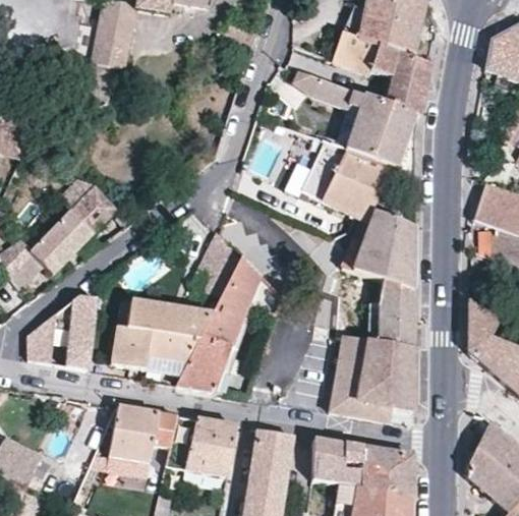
[(125,67),(137,8),(135,8),(136,2),(124,0),(104,0),(92,60),(116,65),(125,67)]
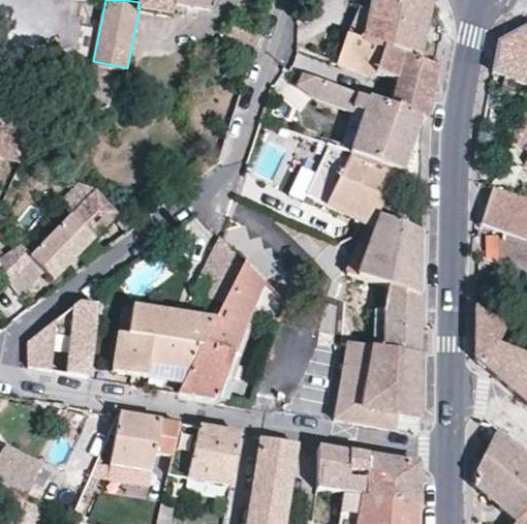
[(214,9),(215,0),(138,0),(138,2),(137,8),(140,8),(174,14),(176,3),(214,9)]
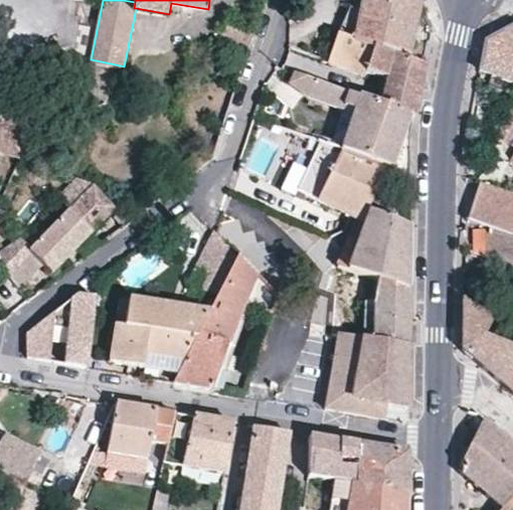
[(346,0),(338,24),(353,30),(358,4),(352,1),(346,0)]
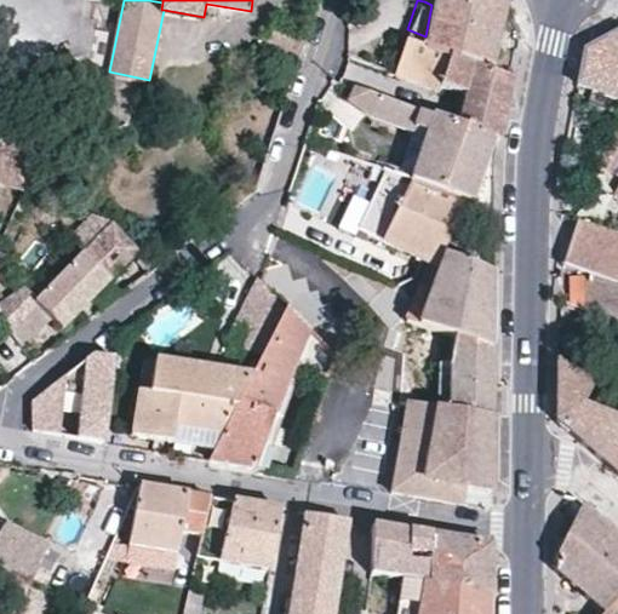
[(425,36),(488,62),(502,0),(431,0),(431,5),(425,36)]
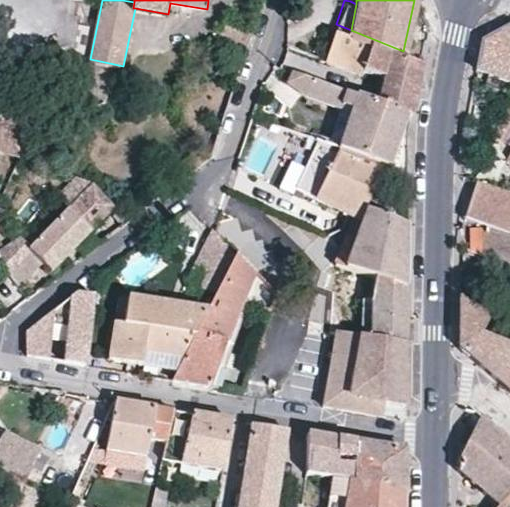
[(246,59),(256,28),(227,19),(220,40),(239,46),(236,56),(246,59)]
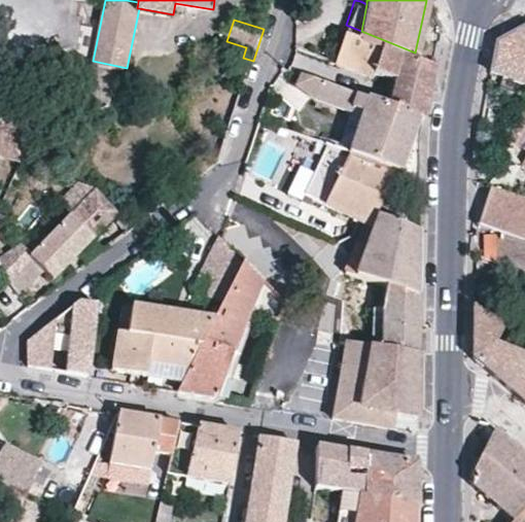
[(524,24),(500,37),(493,66),(524,77),(524,24)]
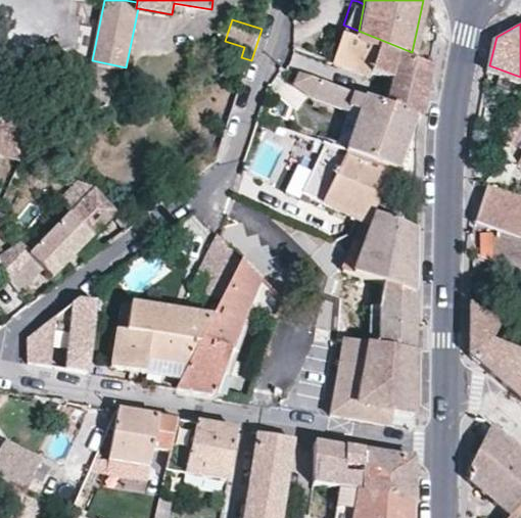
[(369,71),(370,66),(384,73),(391,75),(385,94),(384,99),(415,108),(420,110),(428,59),(412,52),(359,31),(343,25),(334,53),(369,71)]
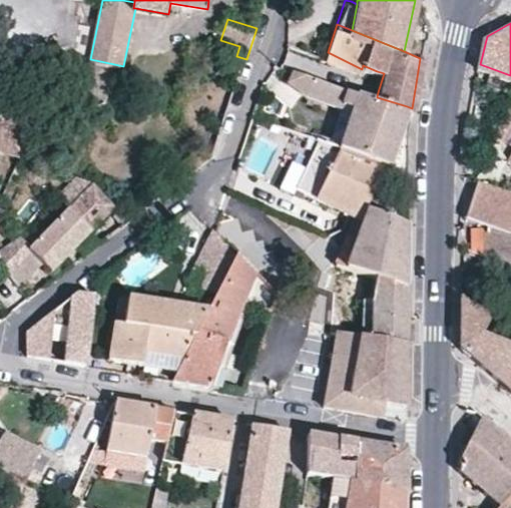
[(107,99),(114,64),(90,59),(81,105),(107,99)]
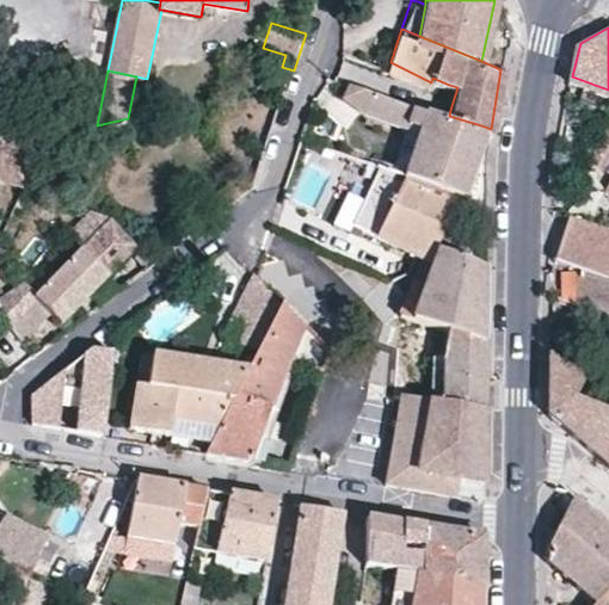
[(406,121),(412,105),(348,76),(342,91),(371,109),(406,121)]
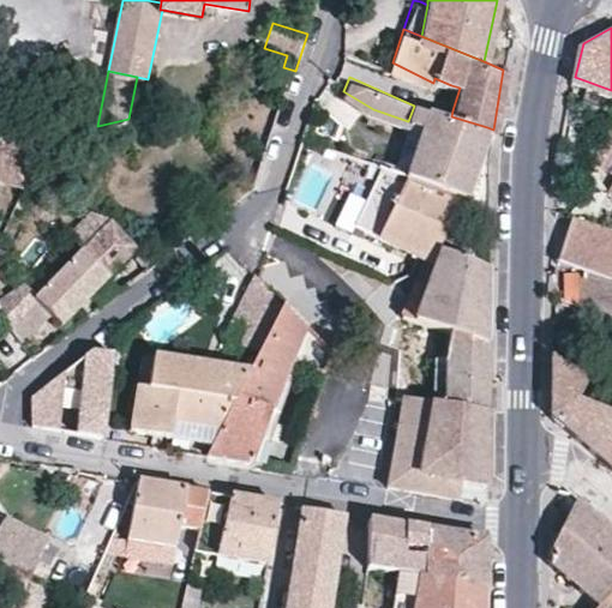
[(574,89),(586,95),(611,104),(611,90),(575,77),(574,89)]
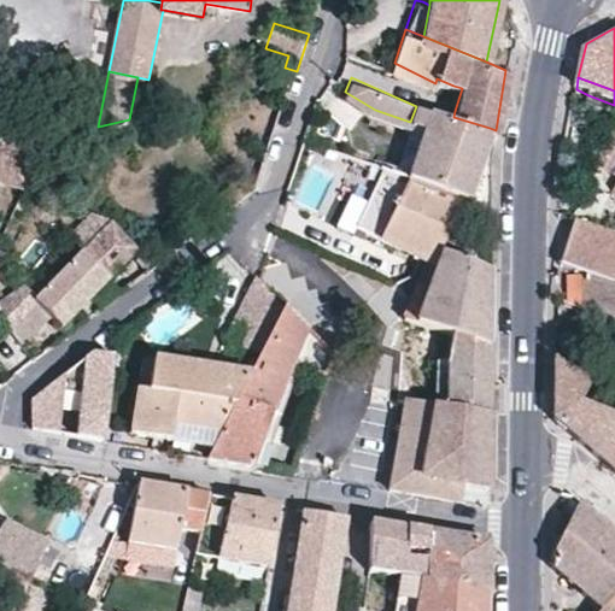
[(447,107),(455,111),(462,88),(454,86),(447,107)]
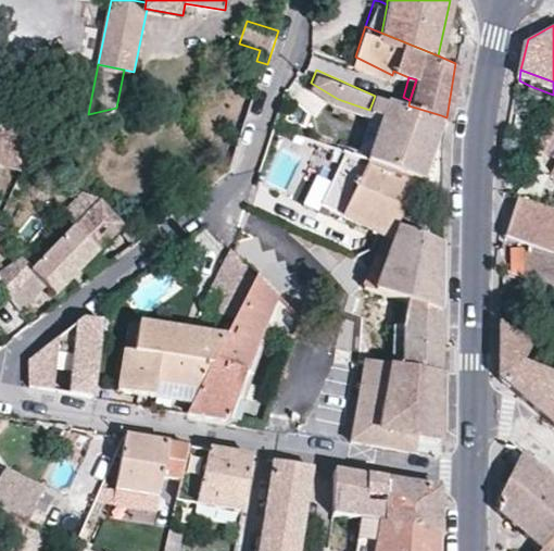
[(369,110),(379,121),(386,99),(375,96),(369,110)]
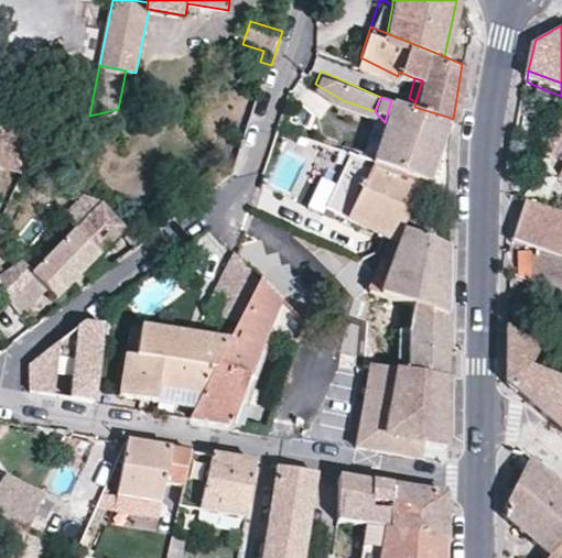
[(391,100),(385,122),(377,143),(359,137),(355,149),(360,151),(369,154),(371,155),(424,174),(429,175),(447,117),(414,107),(408,104),(391,100)]
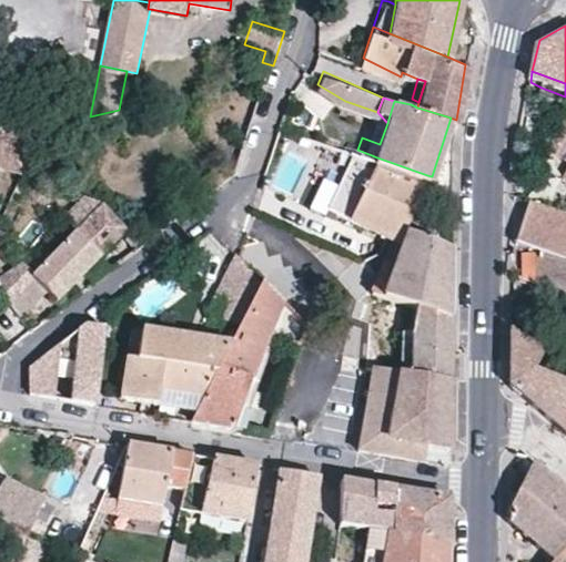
[(0,161),(24,167),(46,121),(0,123),(0,161)]
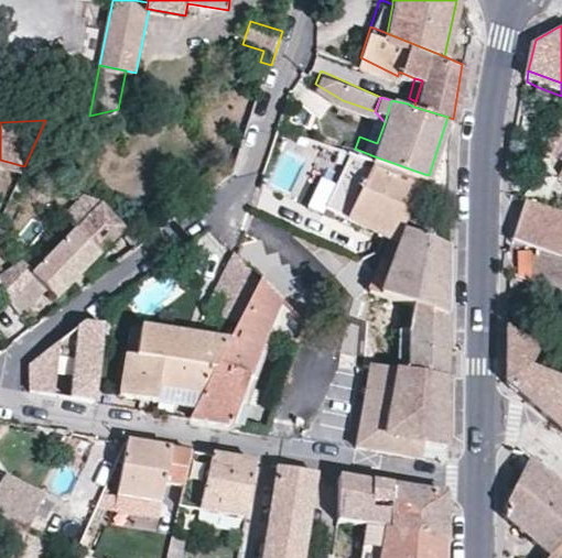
[(371,155),(369,154),(360,151),(355,149),(349,146),(324,200),(384,229),(389,231),(397,236),(403,222),(424,174),(371,155)]
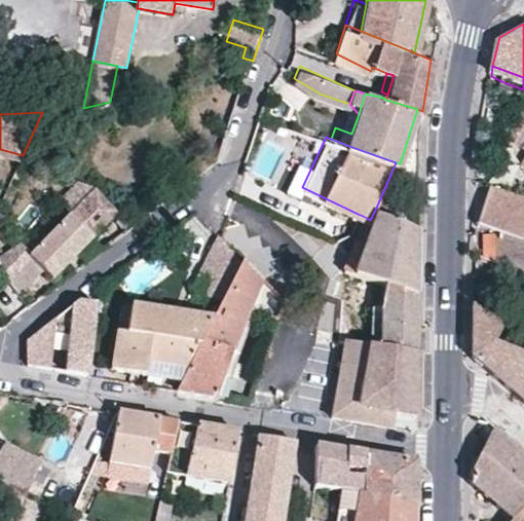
[(95,234),(119,209),(98,185),(72,212),(95,234)]
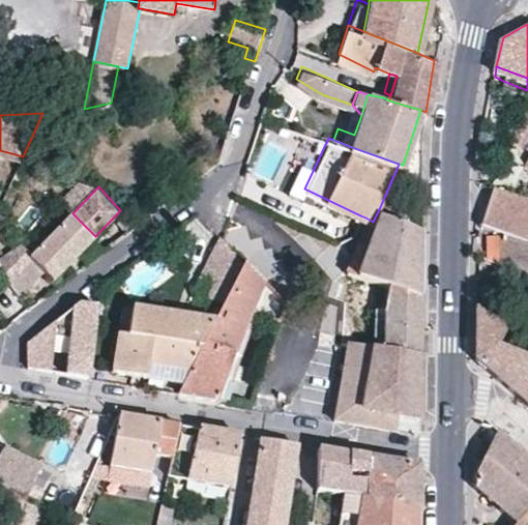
[(480,221),(505,230),(527,237),(527,197),(496,190),(480,221)]
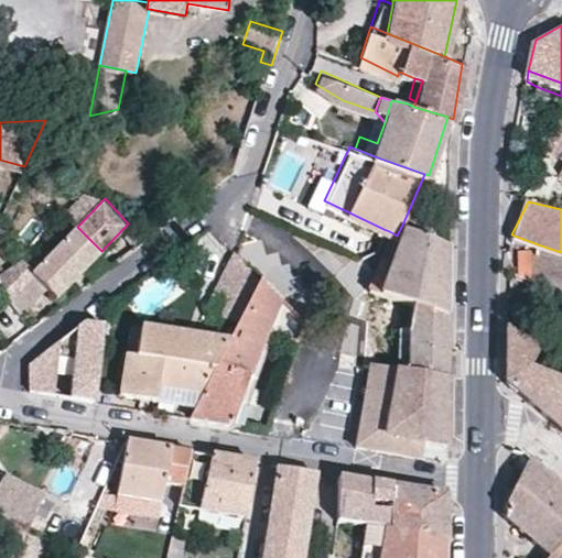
[(0,233),(8,238),(13,227),(0,220),(0,233)]
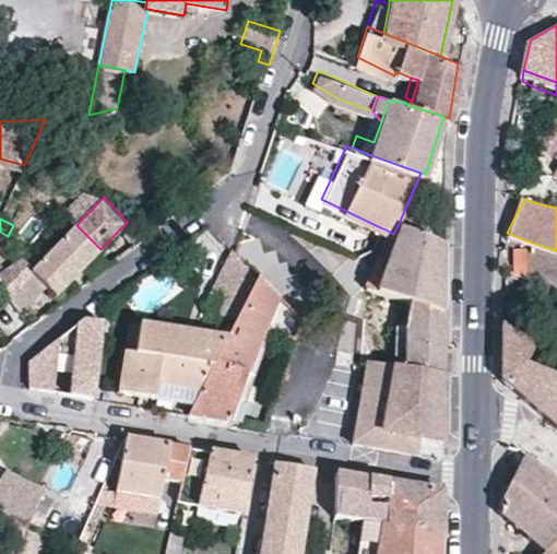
[(443,239),(400,221),(393,234),(375,273),(367,271),(364,279),(364,280),(409,294),(442,305),(443,239)]
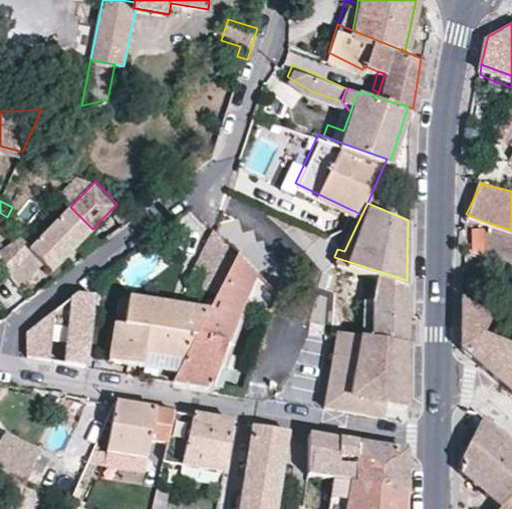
[(52,270),(92,229),(70,207),(29,249),(10,270),(20,284),(43,260),(52,270)]
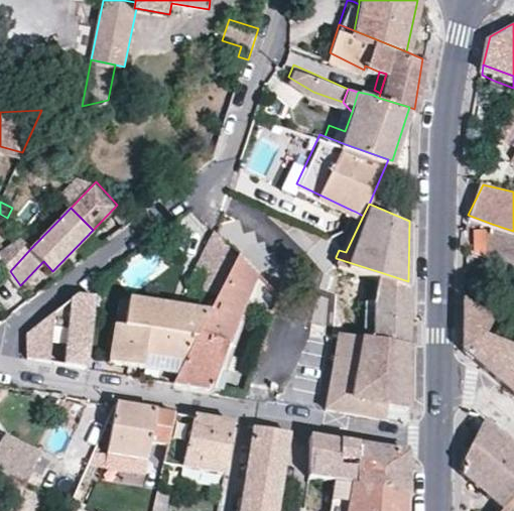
[(132,220),(121,209),(115,214),(125,226),(132,220)]
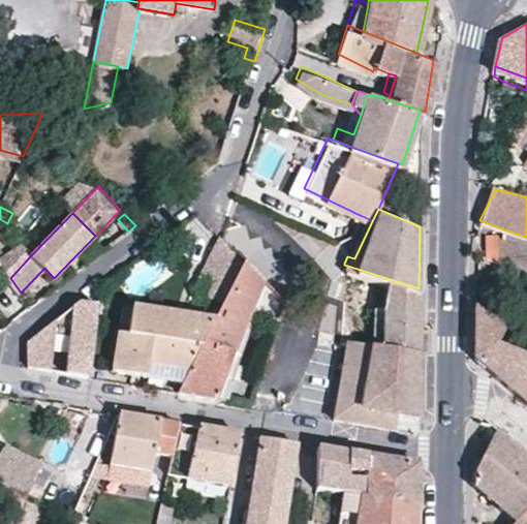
[(347,256),(354,258),(372,221),(365,217),(358,232),(347,256)]
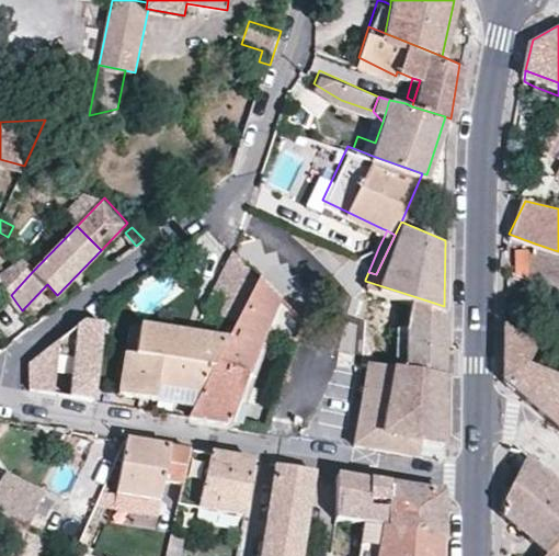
[(558,251),(535,244),(534,275),(558,284),(558,251)]
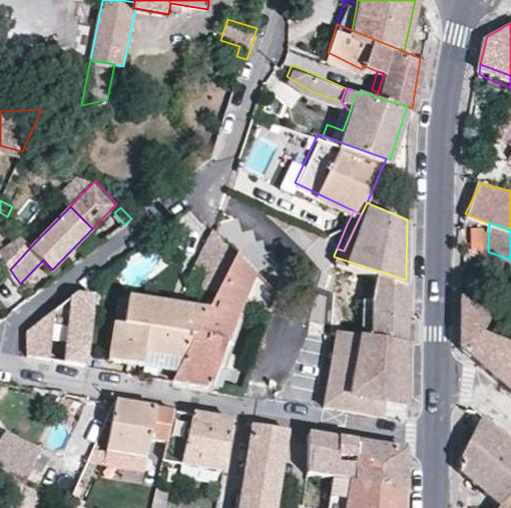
[(217,293),(238,250),(214,225),(194,266),(208,273),(201,285),(217,293)]
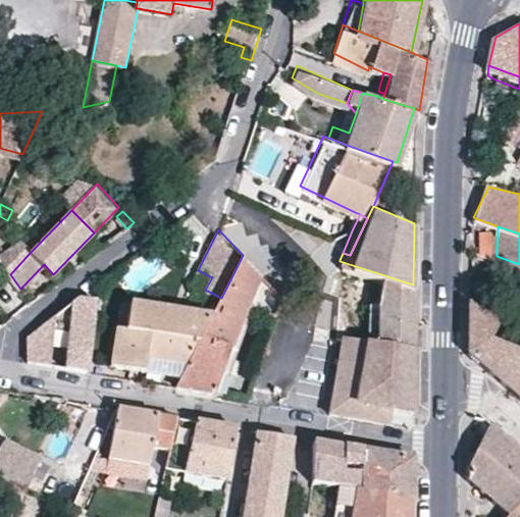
[(10,274),(30,253),(23,247),(5,264),(10,274)]
